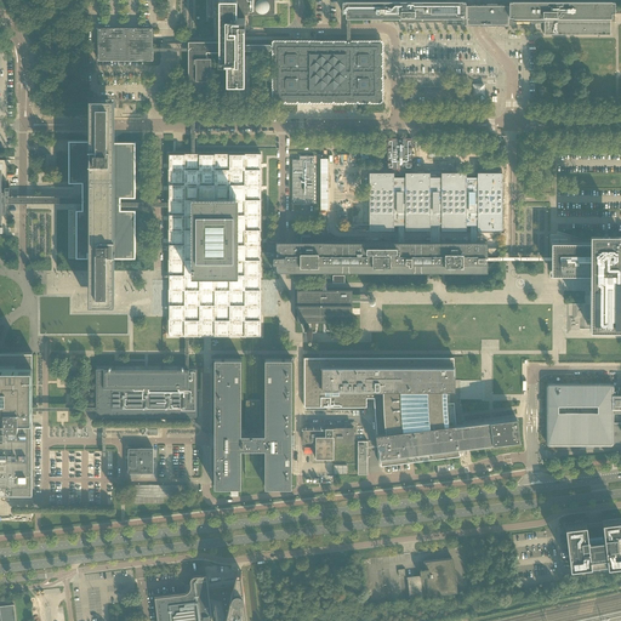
[(251,15),(252,15),(274,15),(274,0),(220,0),(220,39),(220,41),(220,43),(218,43),(218,41),(188,41),(188,49),(188,51),(188,52),(188,75),(188,84),(188,87),(188,100),(192,100),(194,100),(197,100),(208,100),(208,84),(209,81),(211,81),(211,60),(211,58),(209,58),(206,58),(206,52),(218,52),(220,52),(220,53),(221,53),(221,58),(218,58),(218,63),(227,63),(227,83),(244,83),(244,51),(244,50),(244,45),(244,39),(244,28),(244,22),(245,22),(245,18),(244,18),(244,15),(251,15)]
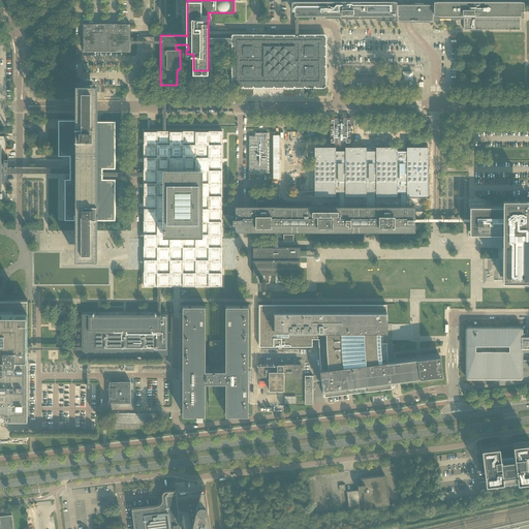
[(294,1),(294,2),(292,2),(292,4),(292,7),(292,11),(294,11),(294,16),(300,16),(340,16),(340,17),(340,19),(341,19),(346,19),(348,21),(349,21),(351,21),(352,21),(353,19),(374,19),(376,19),(376,20),(377,21),(378,21),(382,21),(398,21),(398,22),(398,23),(402,23),(403,23),(407,23),(409,23),(412,23),(433,23),(433,22),(433,21),(438,21),(439,20),(440,20),(439,19),(452,19),(453,21),(457,21),(460,21),(462,19),(464,19),(464,30),(520,30),(520,19),(520,18),(520,17),(520,16),(521,16),(521,11),(523,11),(524,11),(524,7),(524,4),(524,2),(521,2),(521,1),(437,1),(437,2),(434,2),(434,5),(433,5),(433,4),(433,3),(424,3),(414,3),(412,3),(409,3),(407,3),(403,3),(402,3),(398,3),(398,4),(398,5),(397,5),(397,2),(394,2),(394,1),(294,1)]
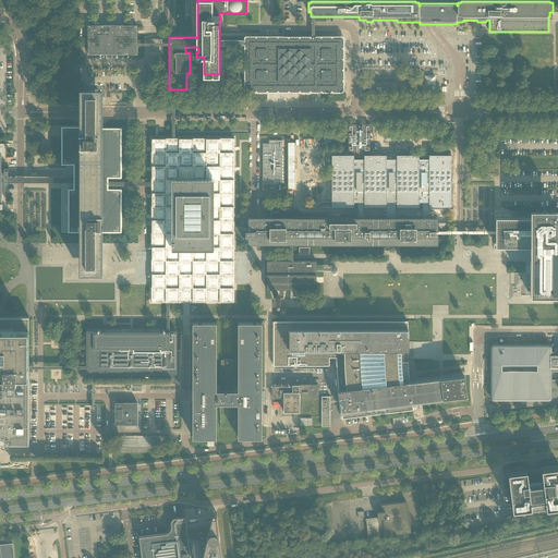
[(88,25),(88,45),(88,55),(91,55),(94,55),(96,55),(99,55),(101,55),(105,55),(107,55),(110,55),(112,55),(116,55),(118,55),(121,55),(123,55),(126,55),(129,55),(137,55),(137,46),(137,44),(137,35),(137,31),(137,25),(134,25),(88,25)]
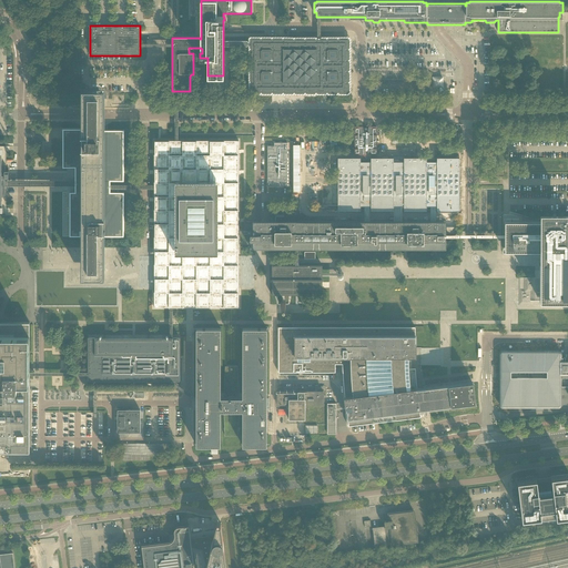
[(252,40),(252,92),(347,92),(347,40),(322,40),(318,40),(252,40)]
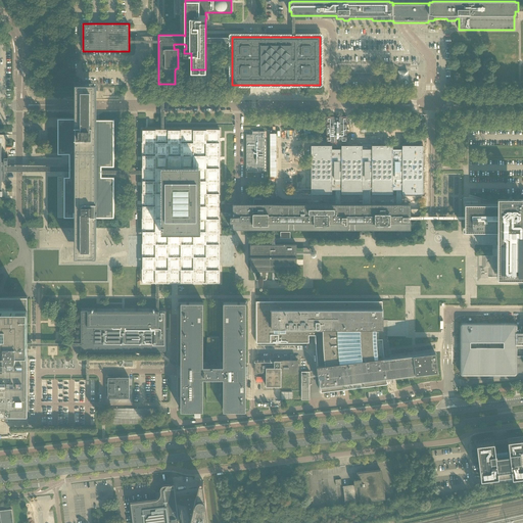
[(397,70),(397,81),(409,81),(409,70),(397,70)]
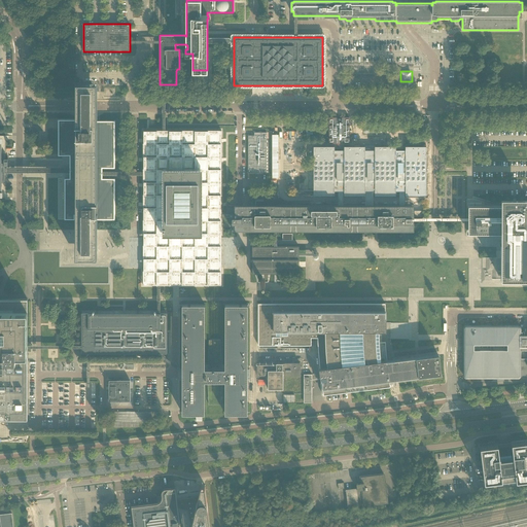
[(59,119),(59,155),(70,155),(70,156),(70,166),(70,168),(70,169),(71,169),(71,170),(71,171),(70,171),(70,172),(70,173),(70,179),(65,179),(65,219),(74,219),(74,217),(74,215),(77,215),(79,215),(79,227),(79,238),(79,240),(79,241),(79,252),(79,253),(79,257),(94,257),(94,253),(94,252),(94,238),(94,227),(94,215),(95,215),(95,219),(97,219),(97,220),(115,220),(115,196),(115,179),(114,179),(109,179),(102,179),(102,175),(102,172),(102,168),(114,168),(114,121),(97,121),(97,118),(97,117),(97,111),(97,101),(97,100),(97,83),(76,83),(76,101),(76,111),(76,117),(76,119),(59,119)]
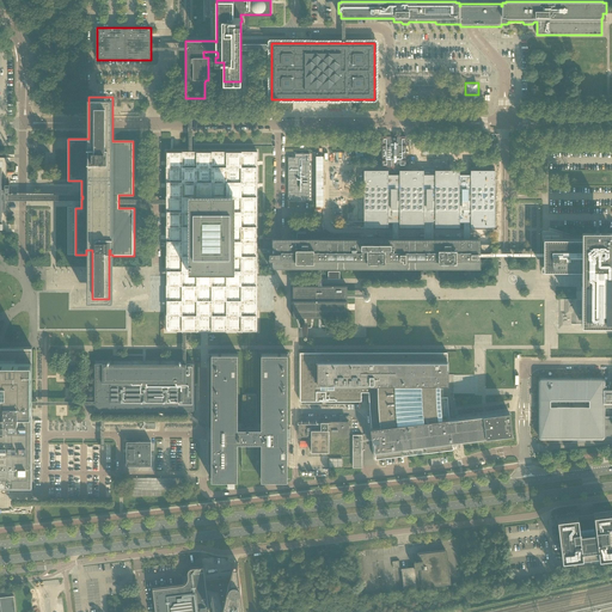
[(405,142),(407,136),(397,136),(397,138),(391,138),(391,136),(381,136),(381,144),(384,144),(384,146),(381,146),(381,158),(384,158),(384,160),(381,160),(381,166),(391,166),(393,170),(393,172),(387,172),(387,171),(365,171),(363,172),(363,175),(363,187),(363,222),(363,225),(365,225),(392,225),(398,225),(426,225),(432,225),(464,225),(470,225),(495,225),(495,222),(495,175),(495,169),(471,169),(471,171),(471,172),(471,175),(459,175),(459,172),(459,171),(435,171),(435,172),(435,175),(423,175),(423,172),(423,171),(399,171),(399,166),(405,166),(407,160),(404,160),(404,158),(405,158),(405,146),(404,146),(404,142),(405,142)]
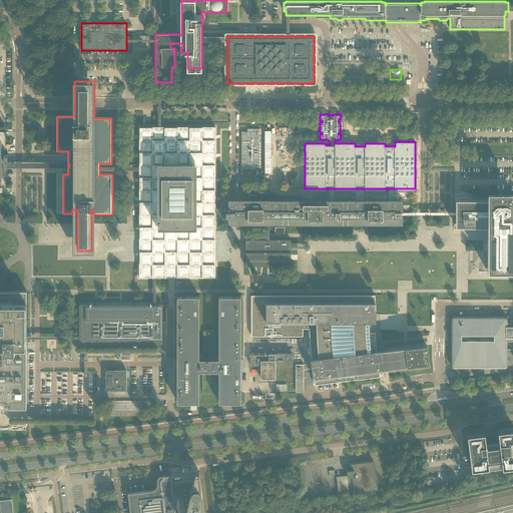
[(139,202),(139,214),(139,221),(139,223),(139,227),(139,231),(139,234),(139,240),(139,252),(139,262),(139,266),(139,278),(152,278),(164,278),(177,278),(190,278),(202,278),(215,278),(215,266),(215,252),(215,240),(215,234),(215,227),(215,214),(215,211),(225,211),(225,215),(229,215),(229,211),(229,210),(229,209),(218,209),(218,207),(216,207),(215,207),(215,202),(215,189),(215,177),(215,164),(215,152),(215,139),(215,127),(202,127),(190,127),(177,127),(164,127),(160,127),(158,127),(152,127),(139,127),(139,139),(139,152),(139,164),(139,167),(139,170),(139,177),(139,189),(139,202)]
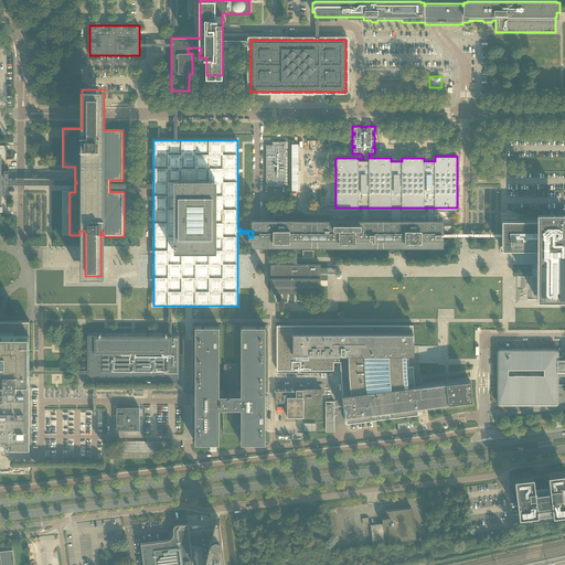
[(266,146),(266,185),(286,185),(286,142),(273,142),(273,146),(266,146)]
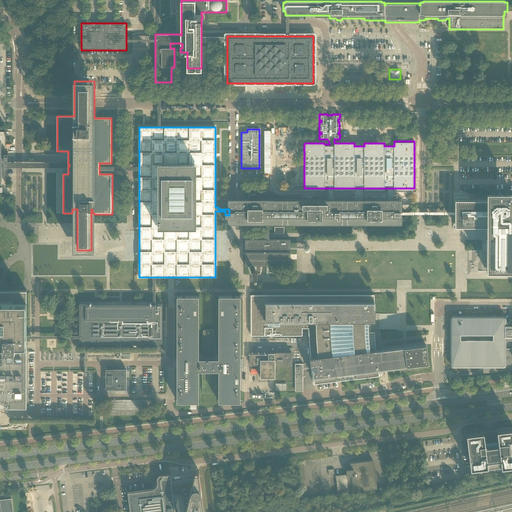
[(227,206),(227,207),(218,207),(218,209),(229,209),(229,210),(229,211),(229,215),(225,215),(225,217),(228,217),(228,224),(233,224),(267,224),(269,224),(360,224),(402,224),(402,215),(400,215),(400,214),(400,212),(400,211),(402,211),(402,199),(393,199),(388,199),(361,199),(356,199),(333,199),(328,199),(265,199),(265,189),(245,189),(245,199),(233,199),(228,199),(227,206)]
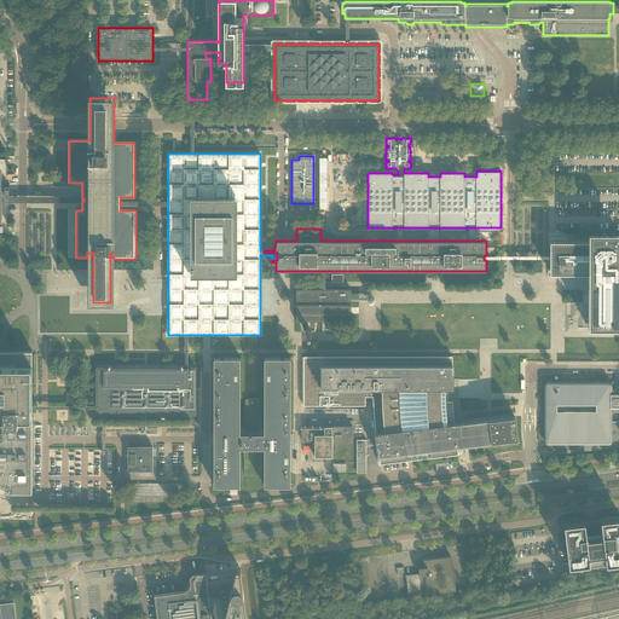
[(550,259),(550,273),(588,273),(588,275),(588,284),(588,289),(588,293),(589,328),(618,327),(618,242),(588,242),(550,242),(550,256),(550,259)]
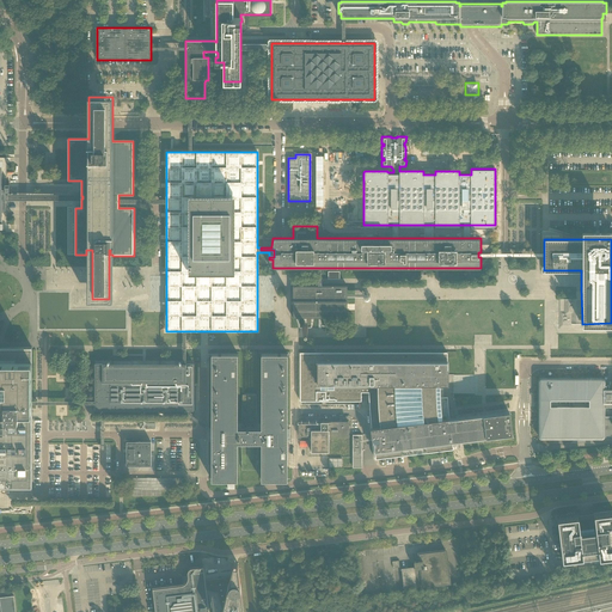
[(311,318),(314,318),(318,318),(319,318),(322,318),(347,318),(347,311),(347,305),(347,297),(347,294),(347,286),(322,286),(319,286),(293,286),(293,318),(297,318),(299,318),(304,318),(306,318),(311,318)]
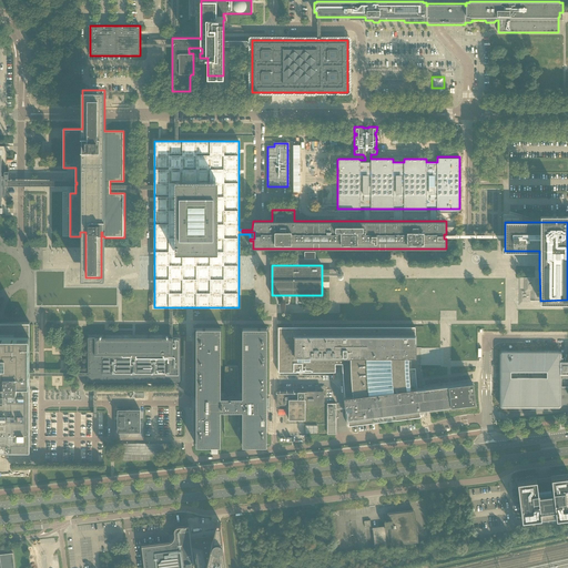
[(0,452),(30,453),(30,388),(18,388),(18,383),(30,383),(30,378),(30,376),(30,375),(30,373),(30,324),(30,323),(29,323),(29,324),(29,325),(26,325),(0,325),(0,452)]
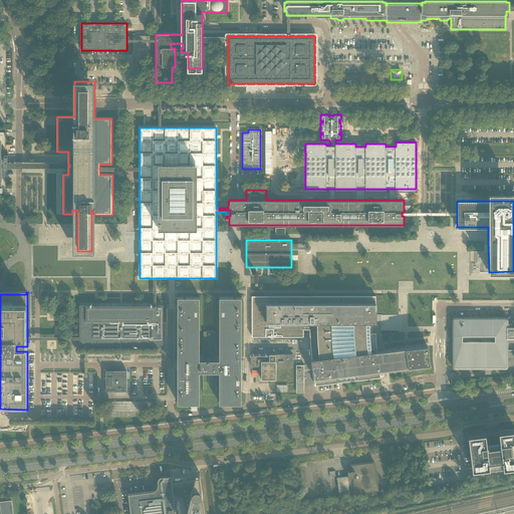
[(375,301),(375,296),(373,296),(266,296),(264,296),(254,296),(252,296),(252,298),(252,334),(252,337),(254,337),(254,336),(270,336),(274,336),(301,336),(301,337),(303,337),(303,320),(309,320),(309,324),(310,332),(310,341),(311,350),(312,358),(315,383),(315,386),(317,386),(341,382),(378,377),(378,378),(380,377),(379,370),(389,369),(430,363),(430,360),(428,345),(377,351),(378,358),(374,359),(373,353),(373,348),(372,342),(373,342),(374,341),(374,340),(374,339),(373,339),(372,338),(371,331),(371,328),(371,323),(371,315),(375,315),(375,304),(375,301)]
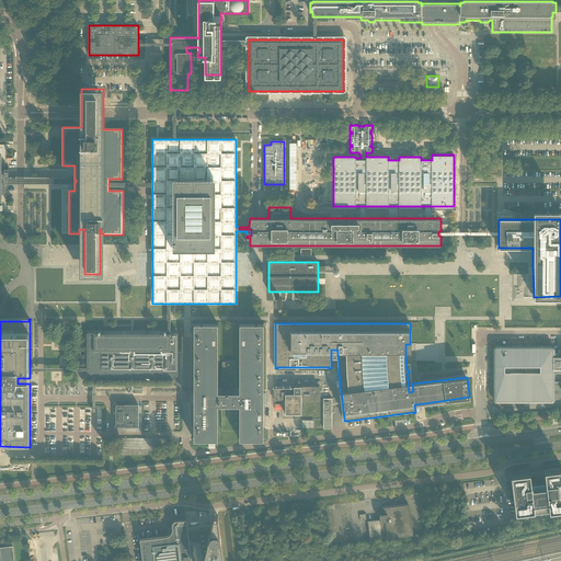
[(194,324),(194,390),(194,392),(195,392),(195,397),(195,400),(195,405),(194,405),(194,441),(218,441),(218,405),(224,405),(224,410),(221,410),(222,431),(235,431),(237,410),(233,410),(233,405),(239,407),(239,441),(263,441),(263,430),(263,405),(262,405),(262,393),(263,393),(263,324),(240,324),(239,392),(233,392),(233,389),(237,389),(235,362),(222,362),(221,389),(224,389),(224,392),(218,392),(218,324),(194,324)]
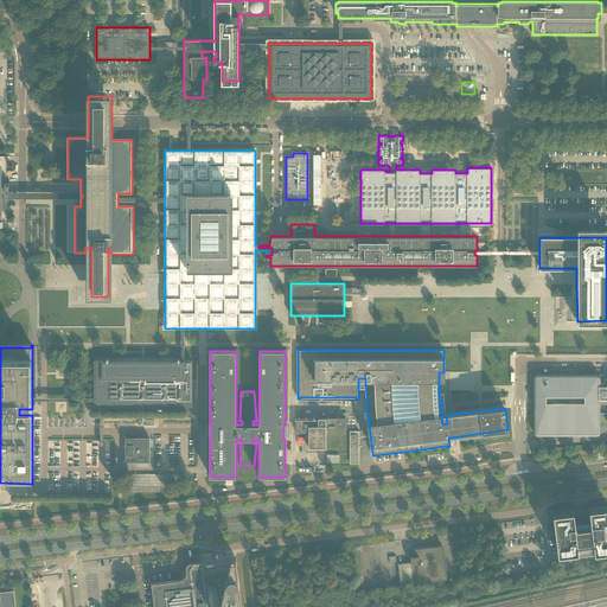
[(103,360),(94,360),(94,389),(94,398),(94,402),(94,408),(101,408),(104,408),(185,408),(192,408),(192,407),(192,360),(187,360),(185,360),(180,360),(144,360),(103,360)]
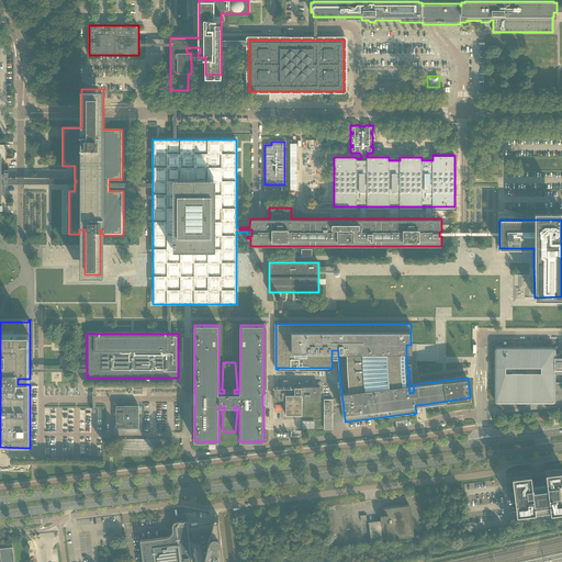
[(552,347),(497,347),(496,347),(496,348),(495,348),(495,349),(495,350),(495,371),(495,401),(495,402),(496,403),(497,403),(552,403),(553,403),(553,402),(554,402),(554,401),(554,392),(561,392),(561,353),(557,353),(557,355),(554,355),(554,350),(554,349),(554,348),(553,348),(553,347),(552,347)]
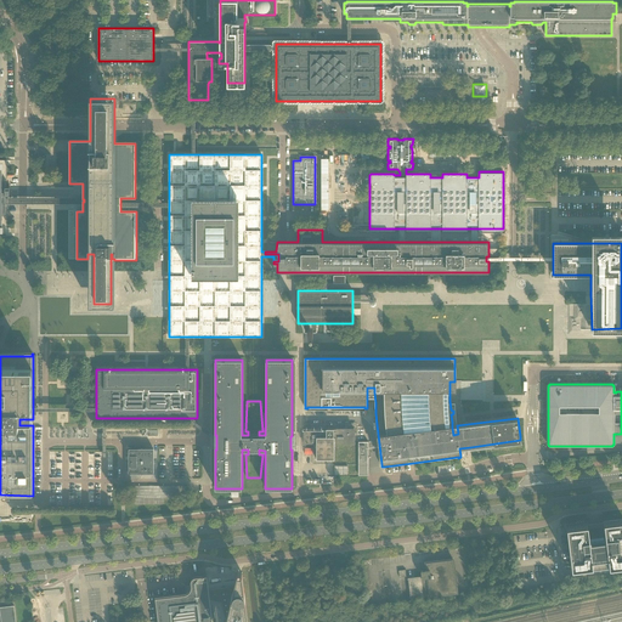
[(215,433),(204,424),(197,418),(190,418),(204,429),(216,440),(216,435),(215,435),(215,433)]
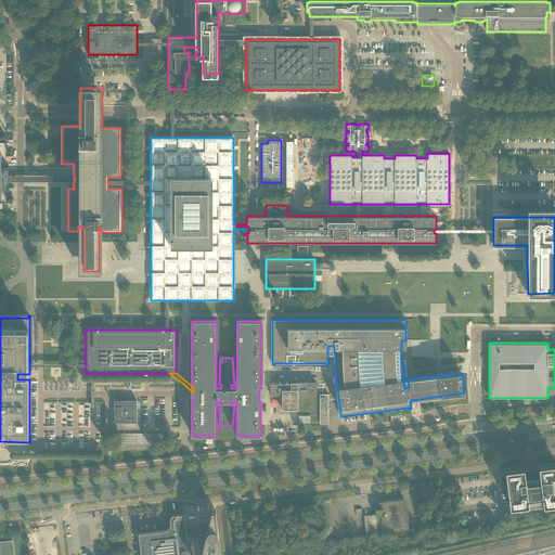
[(282,410),(292,410),(298,410),(298,396),(317,396),(317,387),(317,382),(270,382),(270,396),(282,396),(282,410)]
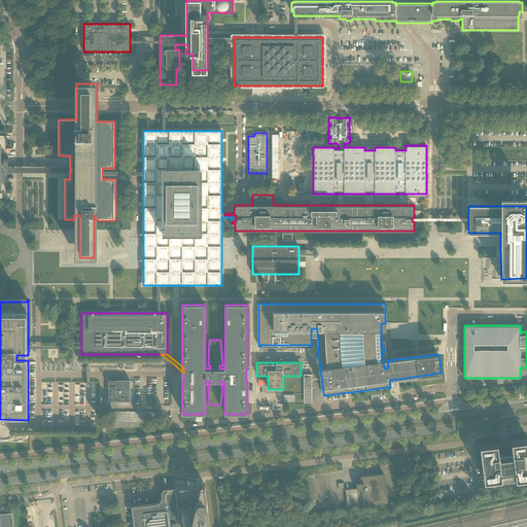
[(109,394),(109,397),(109,401),(130,401),(130,381),(109,381),(109,391),(109,394)]
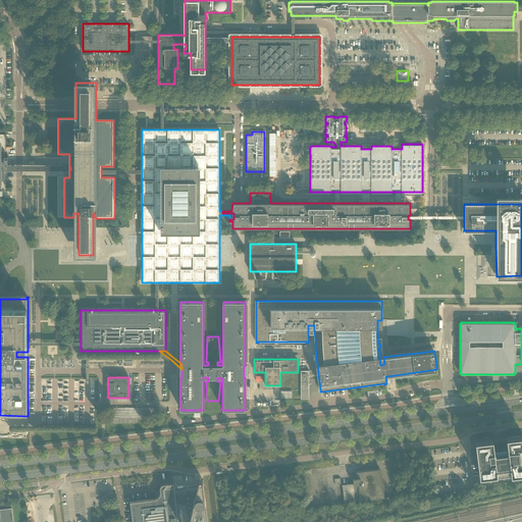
[(113,409),(113,423),(137,423),(138,418),(157,418),(157,413),(157,408),(113,408),(113,409)]
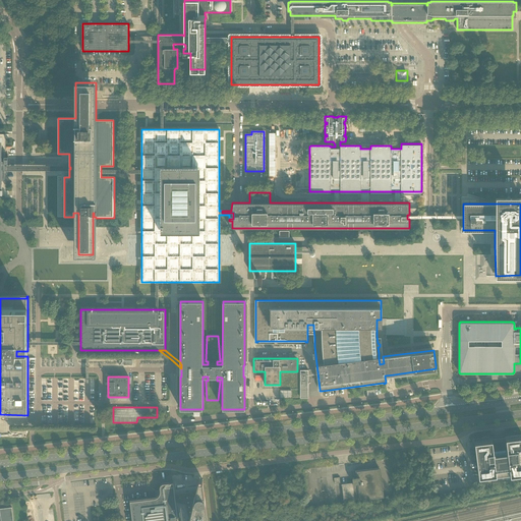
[(474,443),(457,445),(461,473),(459,473),(460,478),(478,475),(509,472),(510,474),(520,472),(520,435),(506,437),(505,437),(505,438),(506,441),(501,442),(501,441),(500,441),(500,440),(499,440),(498,440),(498,441),(497,441),(497,442),(491,443),(491,439),(474,441),(474,443)]
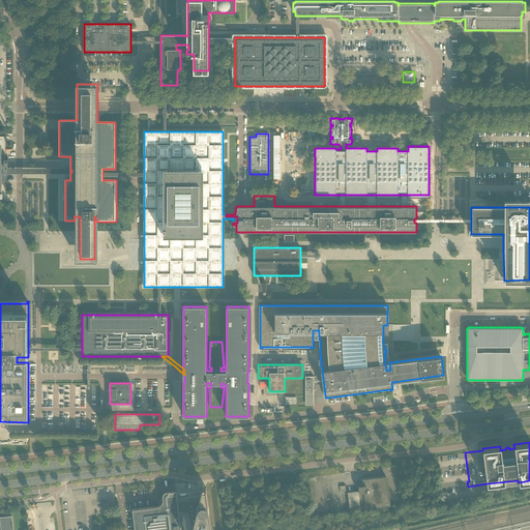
[(348,493),(350,510),(389,505),(386,476),(363,479),(363,486),(358,487),(359,491),(348,493)]
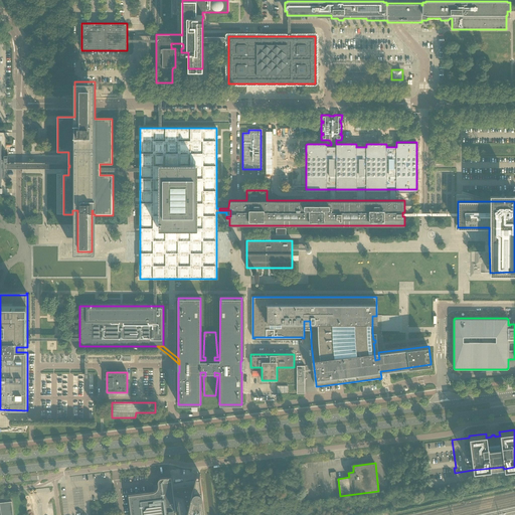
[(204,514),(201,484),(201,483),(201,480),(200,477),(200,475),(199,468),(179,467),(172,468),(175,489),(175,495),(177,506),(175,507),(175,514),(204,514)]
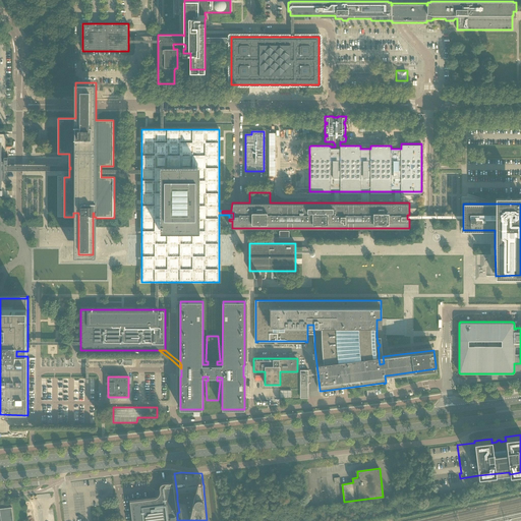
[(150,499),(130,501),(132,520),(177,520),(177,513),(175,501),(175,495),(174,491),(174,489),(173,483),(173,482),(164,483),(163,483),(162,484),(161,484),(161,485),(160,486),(160,487),(160,488),(160,490),(160,493),(161,499),(155,500),(150,501),(150,499)]
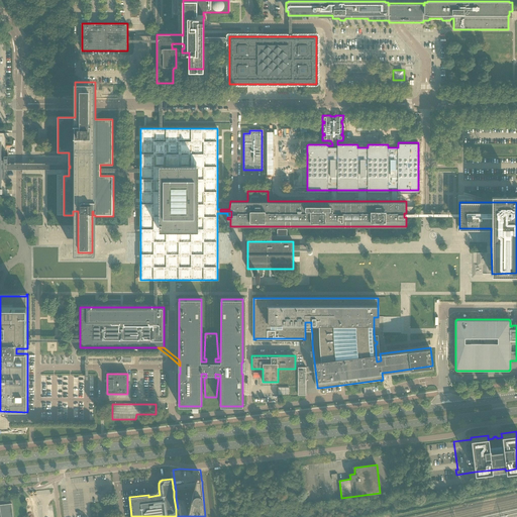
[(13,516),(12,504),(11,504),(0,504),(0,508),(1,516),(13,516)]
